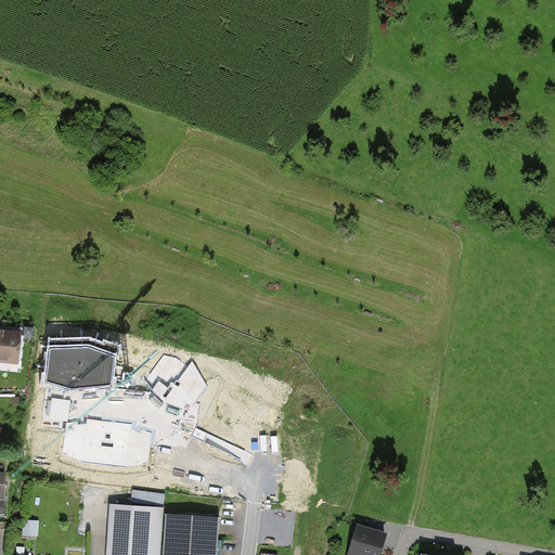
[(0,330),(0,362),(18,364),(22,332),(0,330)]
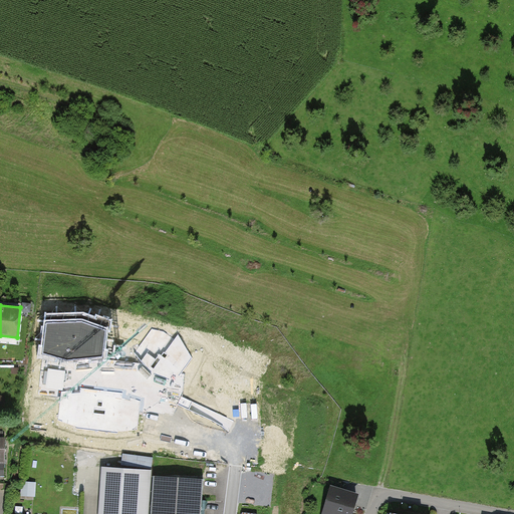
[(82,314),(46,316),(41,354),(68,361),(105,357),(108,323),(82,314)]
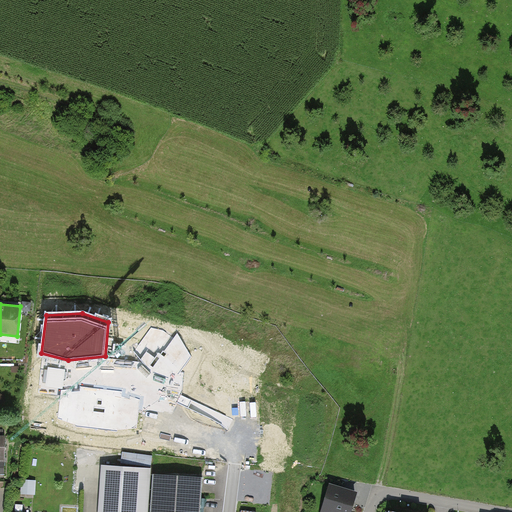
[(175,381),(192,357),(178,334),(151,328),(135,352),(152,372),(175,381)]
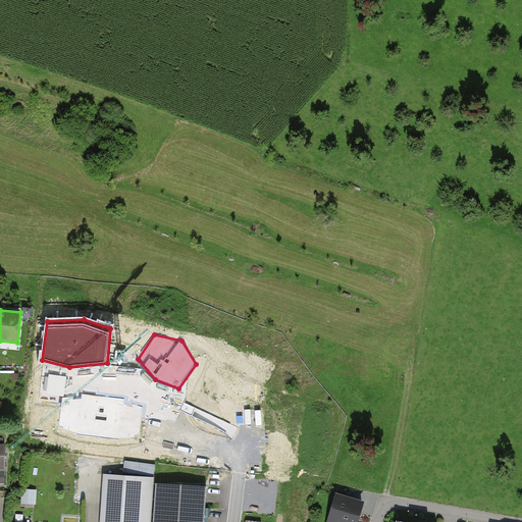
[(140,436),(143,408),(124,400),(83,396),(62,399),(59,427),(79,434),(120,439),(140,436)]
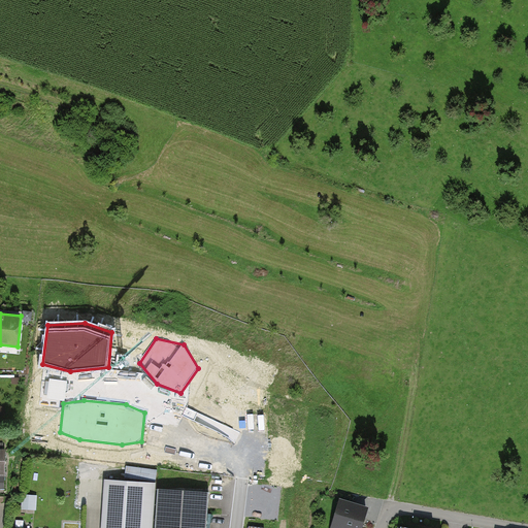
[(128,465),(127,477),(158,480),(159,468),(128,465)]
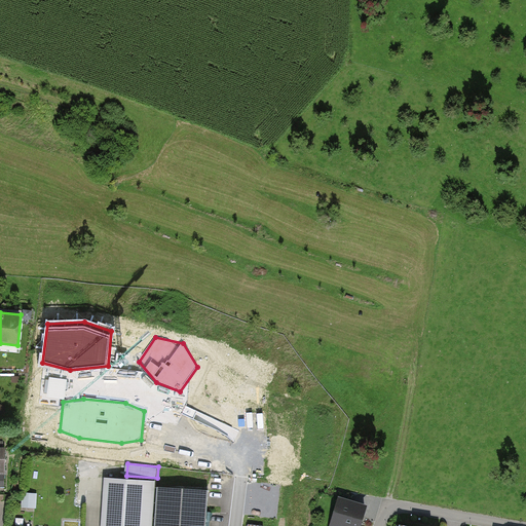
[(102,525),(154,525),(156,487),(157,481),(105,479),(102,525)]
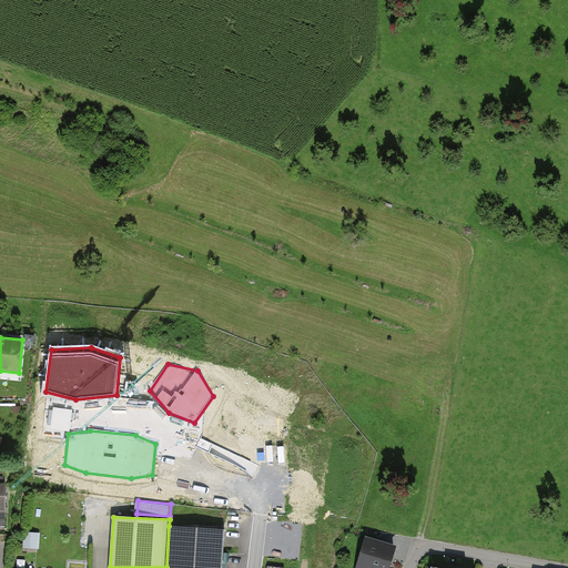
[(221,567),(223,530),(169,526),(166,567),(221,567)]
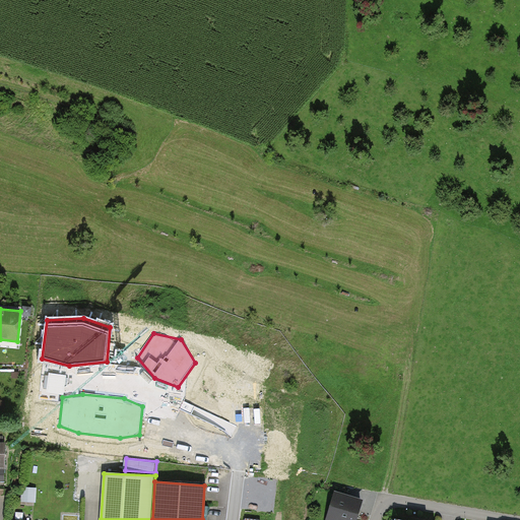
[(36,503),(37,489),(22,489),(21,502),(36,503)]
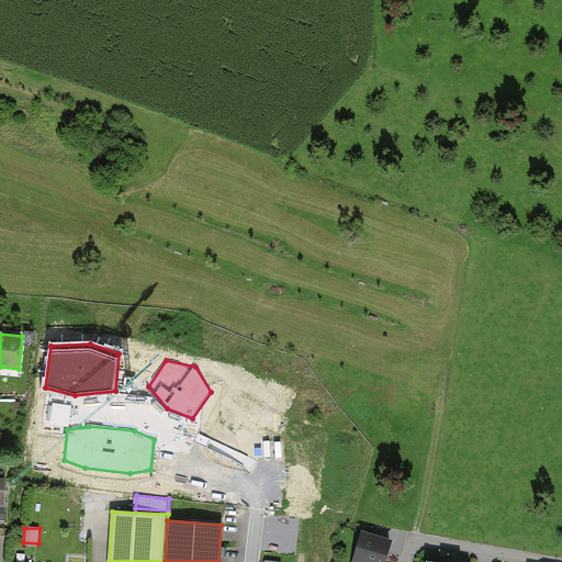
[(390,561),(397,541),(375,535),(368,559),(379,561),(390,561)]
